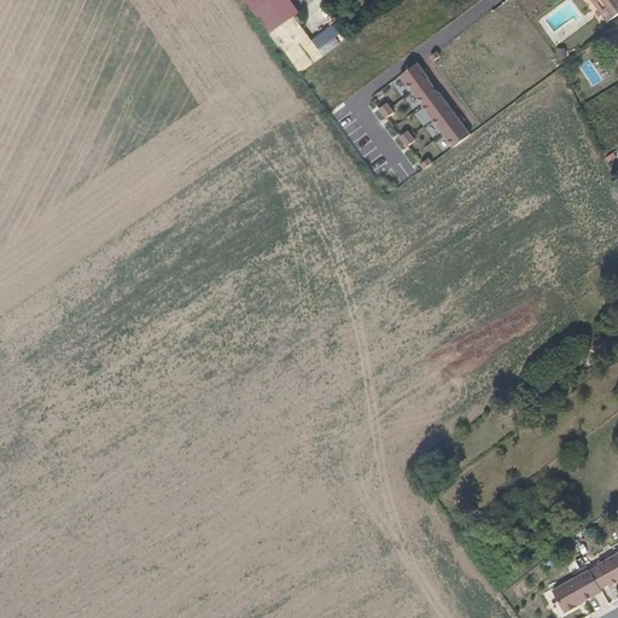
[(246,0),(249,5),(270,34),(283,25),(264,0),(246,0)]
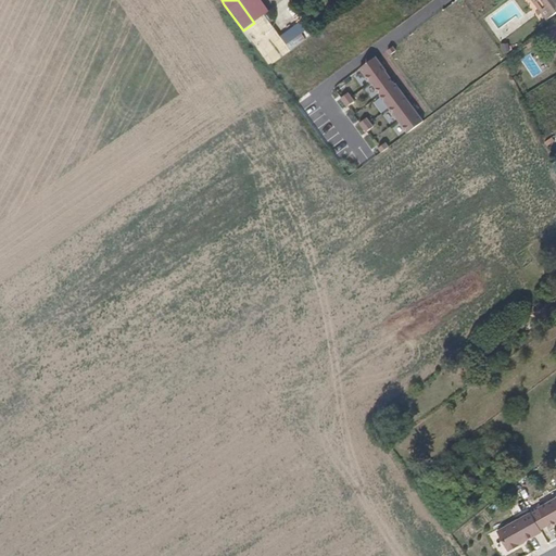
[(555,13),(555,0),(532,0),(548,20),(555,13)]
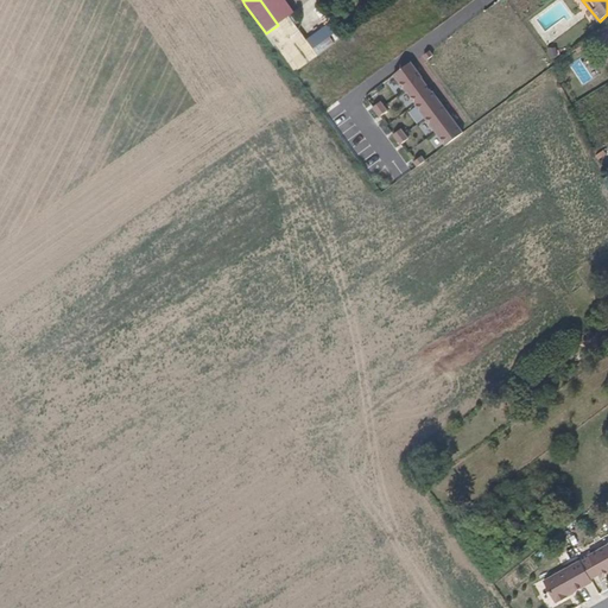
[(278,25),(266,33),(276,46),(289,38),(285,33),(299,23),(292,14),(278,25)]
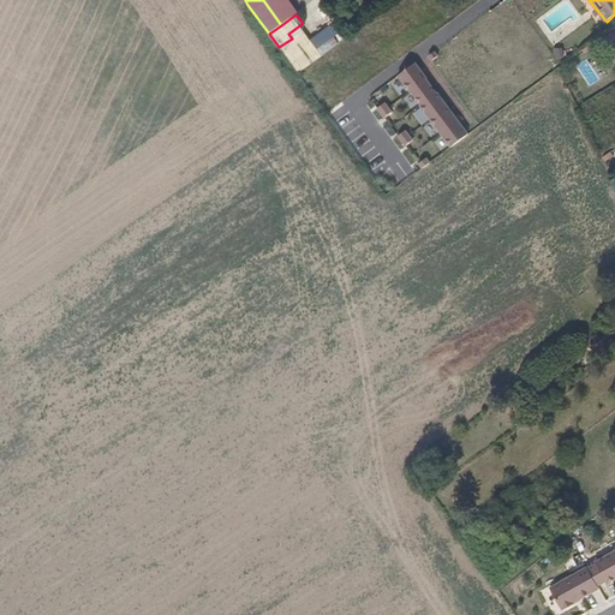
[(333,30),(290,61),(298,73),(341,41),(333,30)]
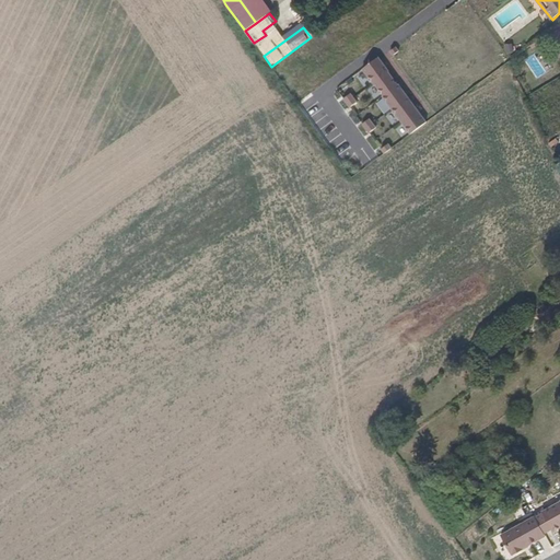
[(559,38),(559,30),(549,38),(553,45),(559,38)]
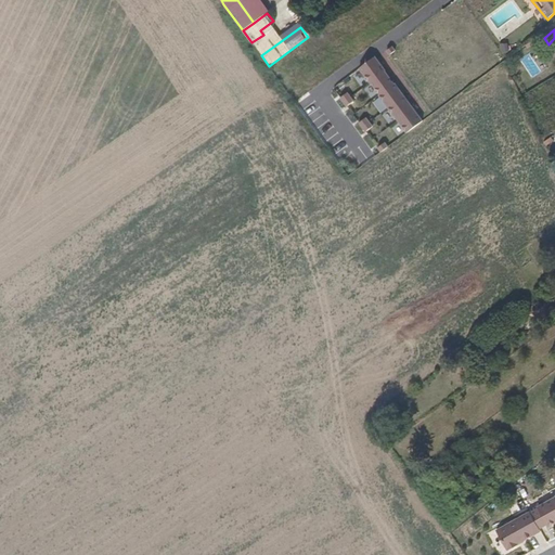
[(531,77),(541,72),(530,53),(520,60),(531,77)]
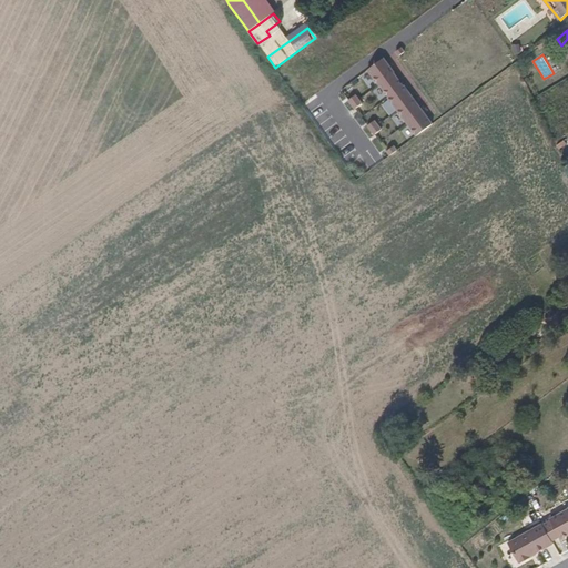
[(426,115),(405,87),(391,98),(411,127),(426,115)]
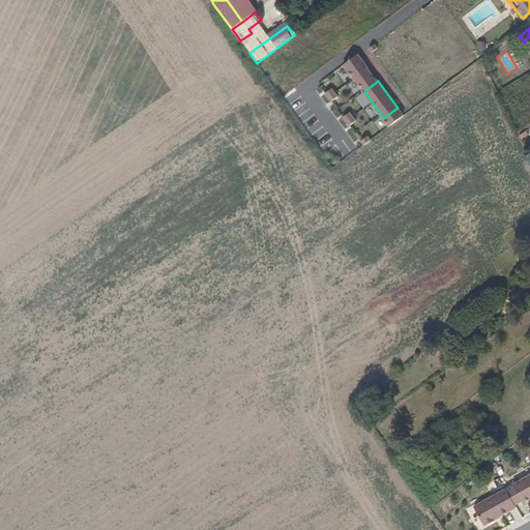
[(342,118),(348,127),(356,122),(350,112),(342,118)]
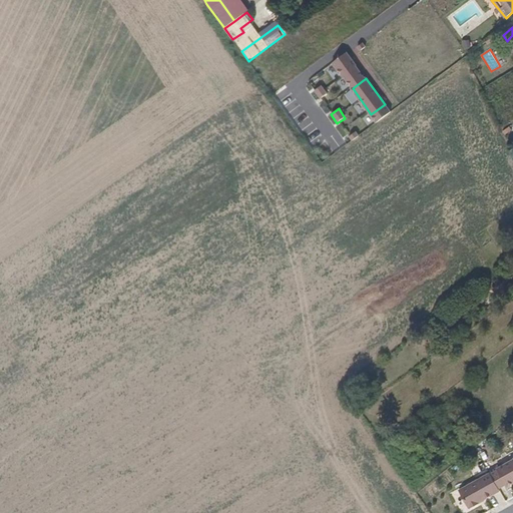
[(497,472),(490,476),(499,490),(505,486),(506,489),(512,485),(512,461),(496,471),(497,472)]
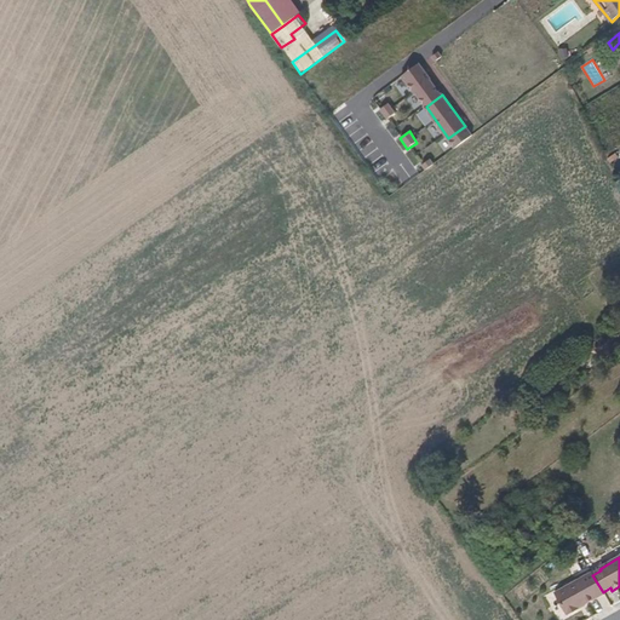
[(579,609),(604,595),(603,592),(592,575),(592,574),(555,595),(566,616),(568,615),(568,616),(579,610),(579,609)]
